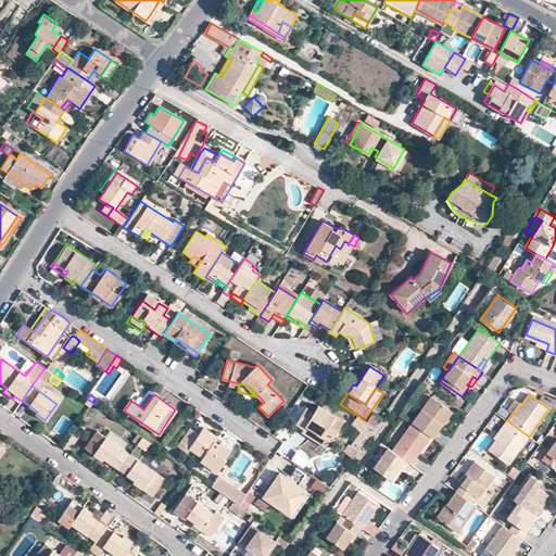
[(440,421),(450,409),(431,396),(412,422),(428,436),(431,437),(432,438),(442,424),(441,422),(440,421)]
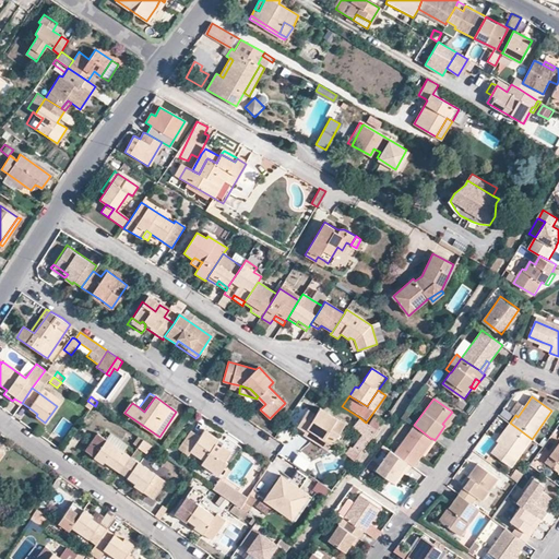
[(464,402),(460,407),(471,416),(475,409),(464,402)]
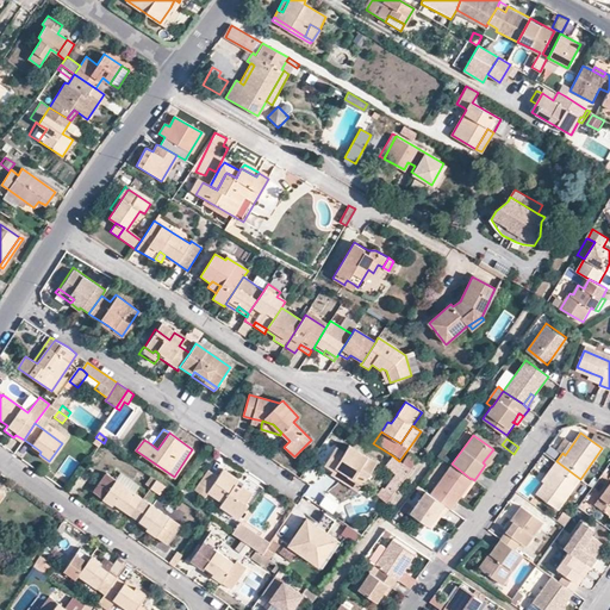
[(570,442),(562,453),(565,455),(573,443),(570,442)]
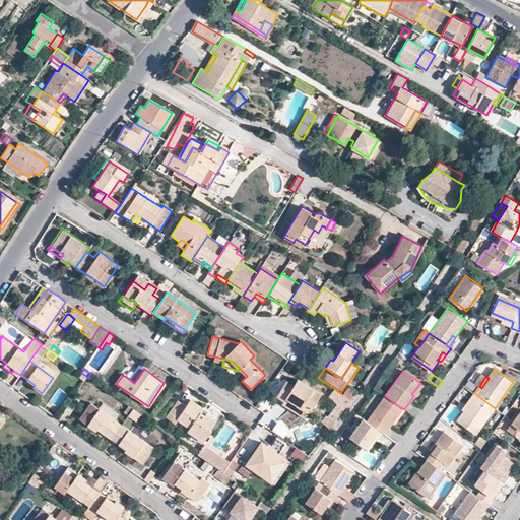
[(25,382),(34,387),(35,385),(26,379),(25,382)]
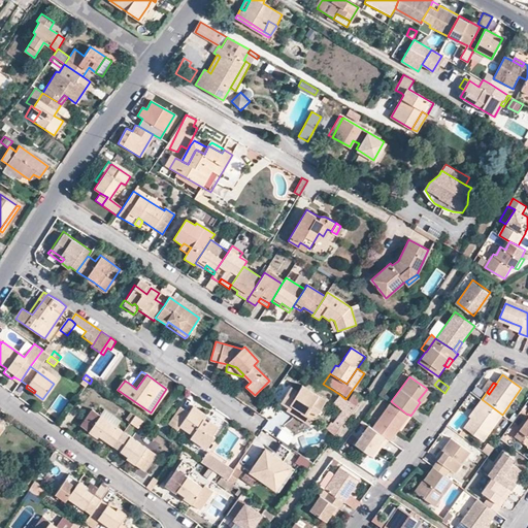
[(282,402),(289,407),(291,404),(314,420),(326,401),(302,385),(298,391),(291,387),(282,402)]
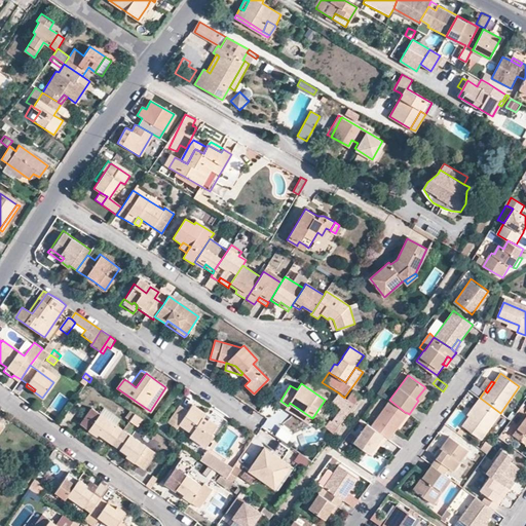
[(428,389),(425,387),(416,399),(417,400),(418,401),(420,402),(428,389)]
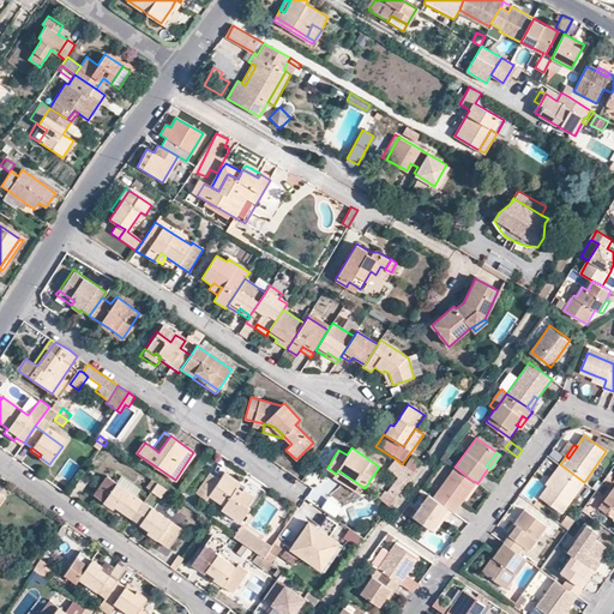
[(405,465),(414,471),(421,462),(413,455),(405,465)]
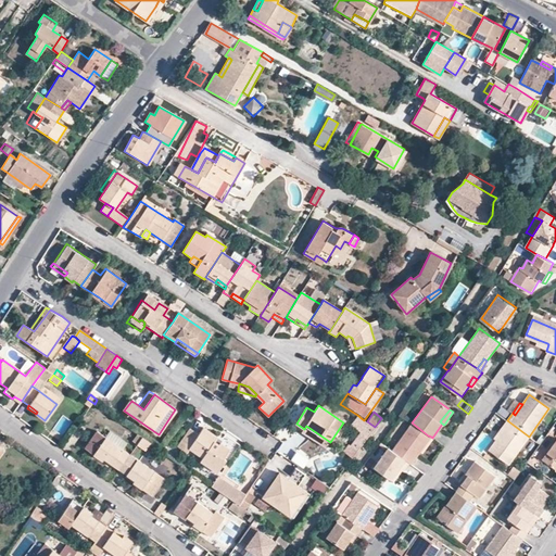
[(504,429),(496,440),(489,450),(509,464),(529,437),(507,420),(502,427),(504,429)]
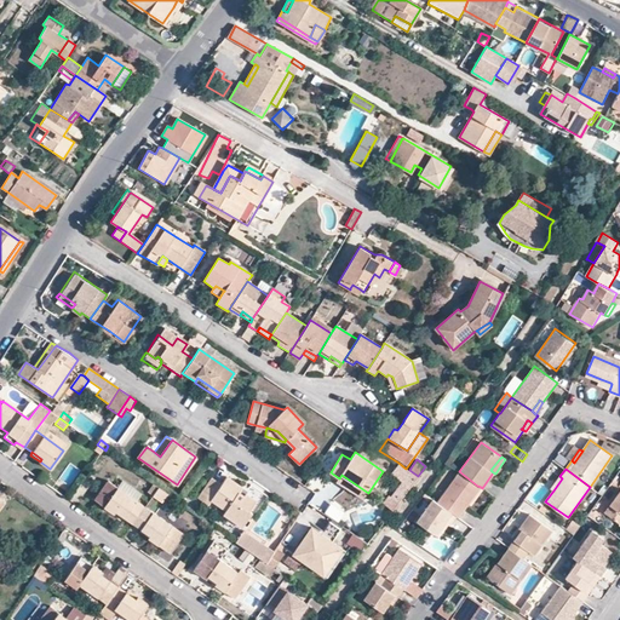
[(477,486),(459,471),(437,503),(457,516),(459,517),(468,503),(466,501),(465,501),(477,486)]
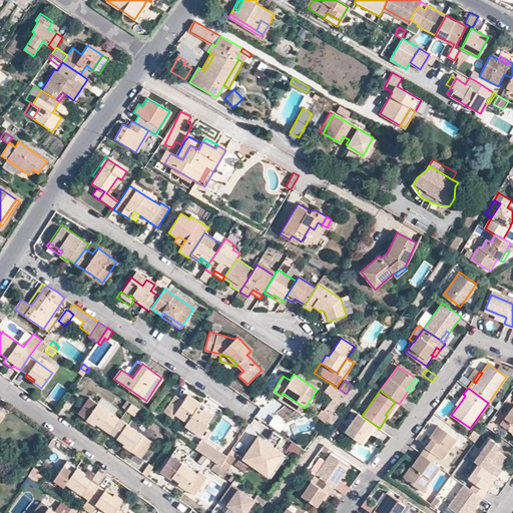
[(302,413),(305,408),(283,393),(281,396),(280,398),(301,413),(302,413)]
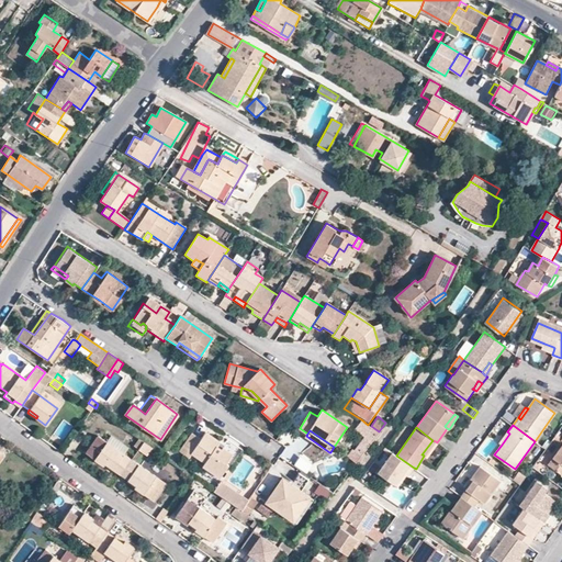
[(499,442),(502,445),(509,434),(507,431),(499,442)]
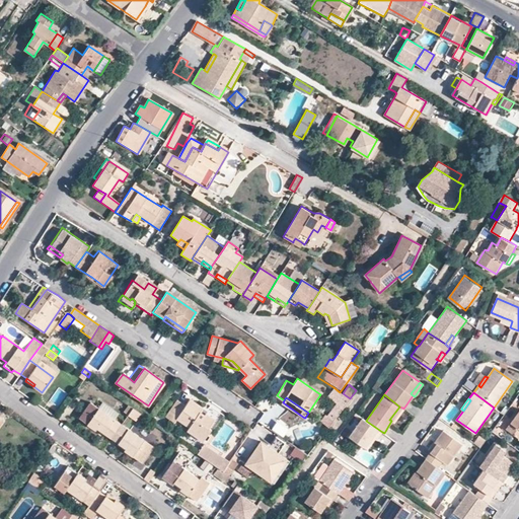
[(200,413),(203,409),(190,399),(186,406),(177,401),(166,418),(173,423),(176,419),(189,428),(187,431),(203,442),(211,430),(208,428),(214,421),(207,416),(204,416),(200,413)]
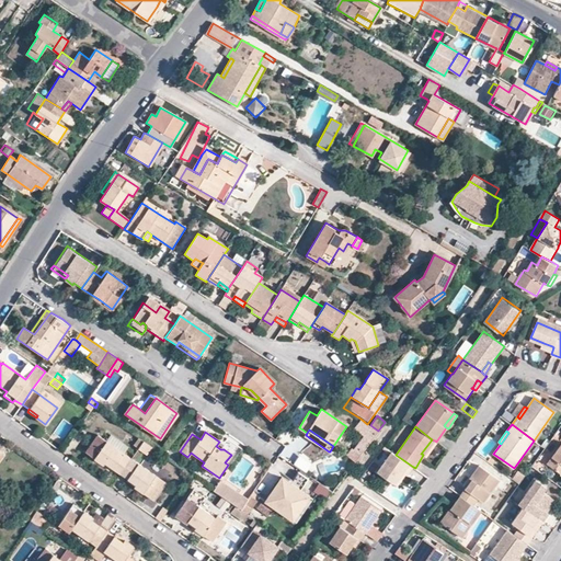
[(132,444),(137,448),(142,441),(137,437),(132,444)]
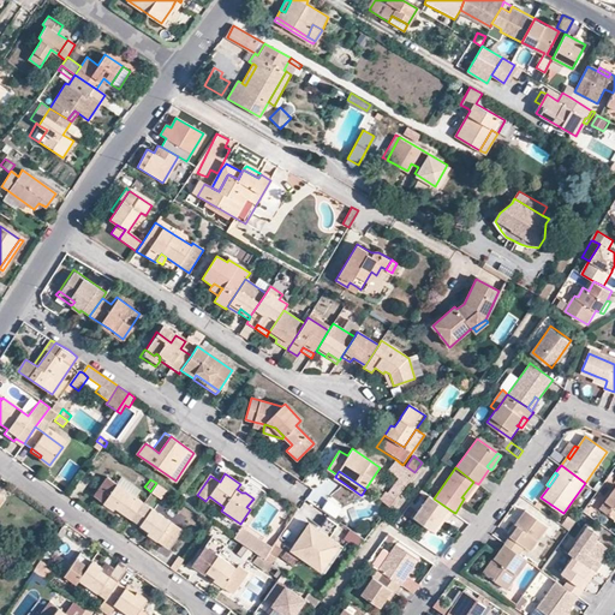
[(464,499),(477,483),(473,482),(461,497),(463,497),(464,499)]
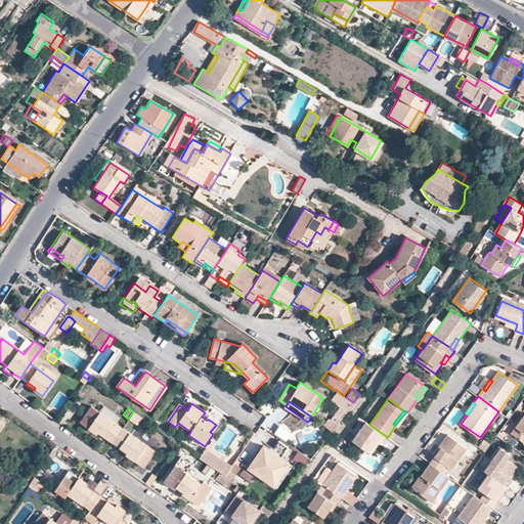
[(140,417),(133,411),(128,419),(128,420),(135,425),(140,417)]
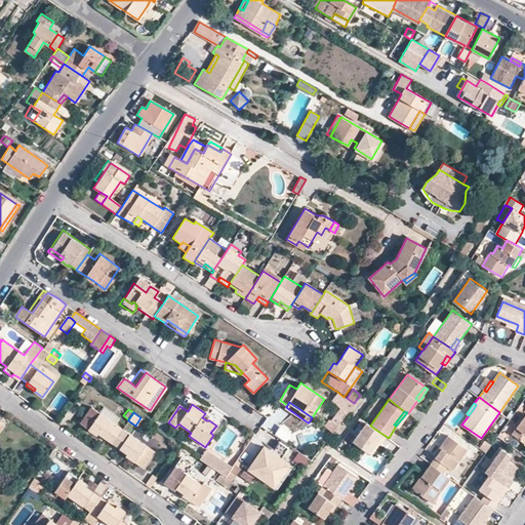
[(87,430),(95,435),(97,433),(106,438),(112,443),(121,430),(98,413),(87,430)]
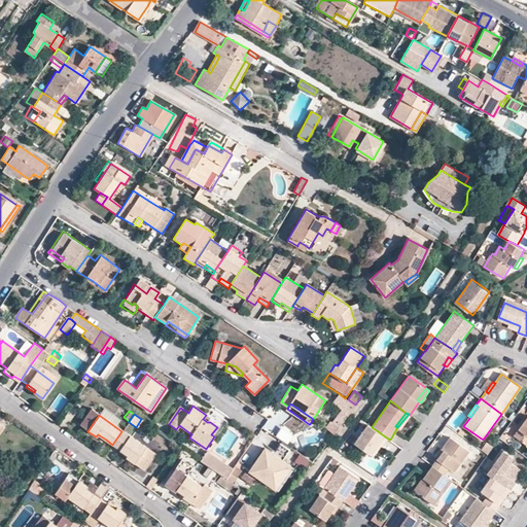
[(219,425),(206,415),(203,419),(207,422),(210,422),(217,427),(219,425)]
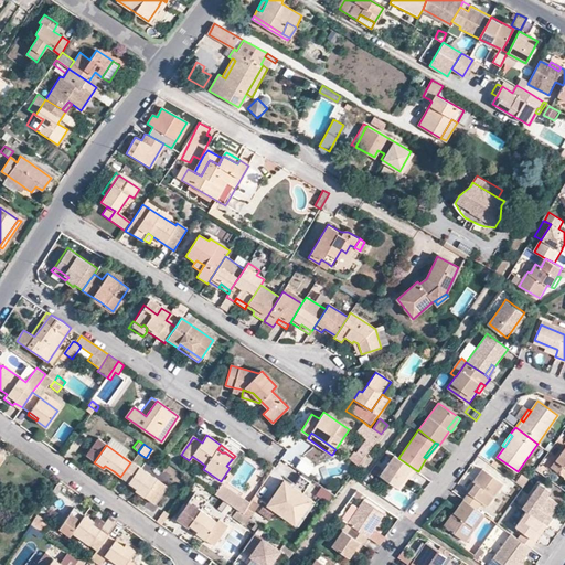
[(564,447),(551,467),(564,477),(564,447)]
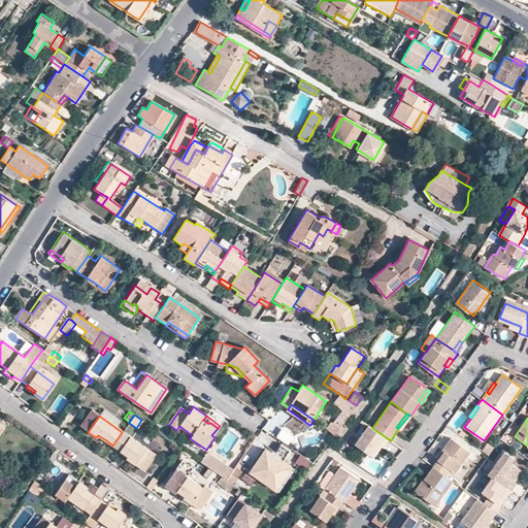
[(285,443),(292,431),(282,425),(274,436),(285,443)]
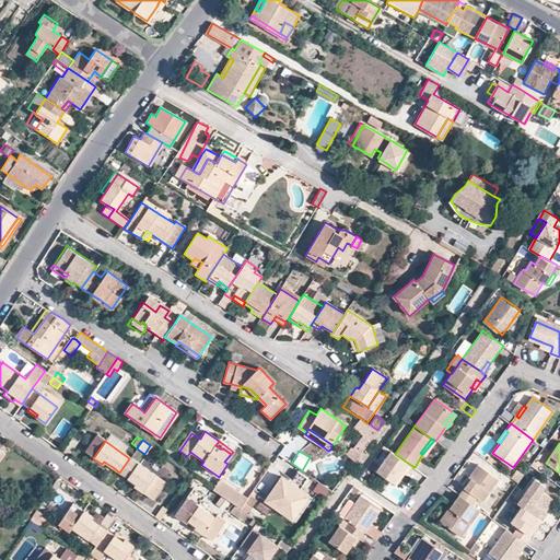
[(412,466),(395,454),(392,451),(376,473),(392,483),(401,469),(403,470),(407,473),(412,466)]
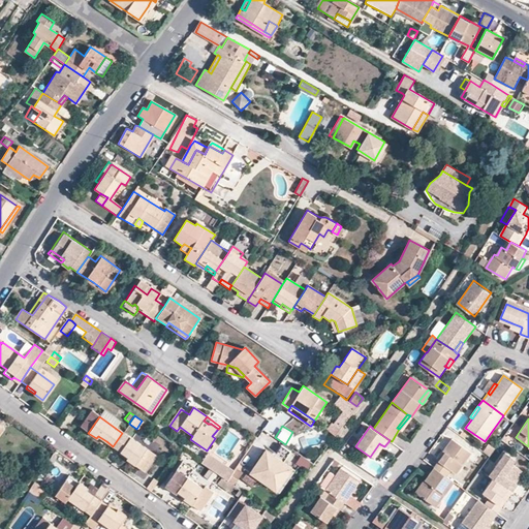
[(122,433),(113,446),(120,450),(128,457),(126,460),(144,472),(155,457),(122,433)]
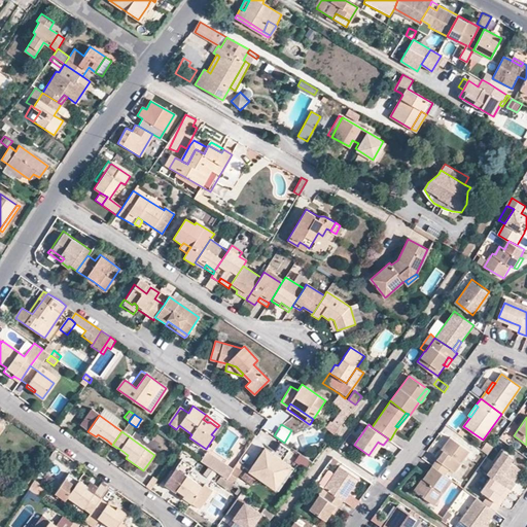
[(432,466),(446,475),(449,469),(454,473),(469,452),(450,436),(442,447),(445,449),(438,458),(432,466)]
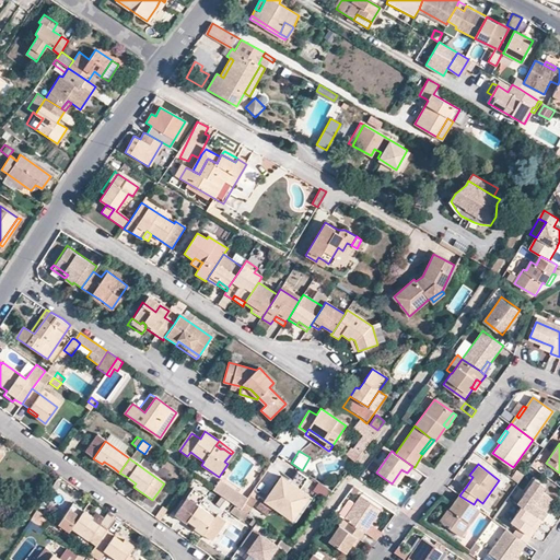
[(406,474),(407,473),(403,470),(401,469),(392,483),(393,483),(396,487),(397,486),(406,474)]
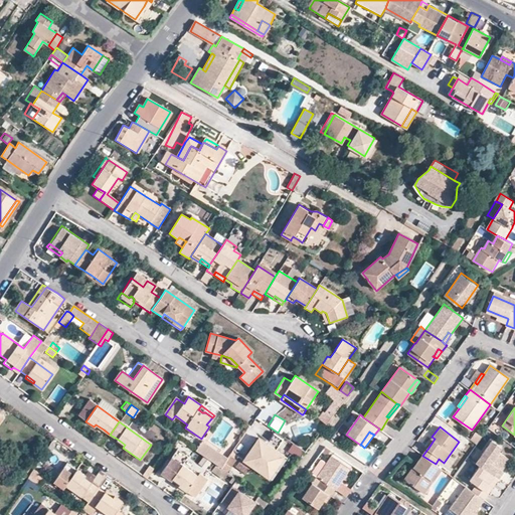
[(425,446),(428,448),(435,439),(432,437),(425,446)]
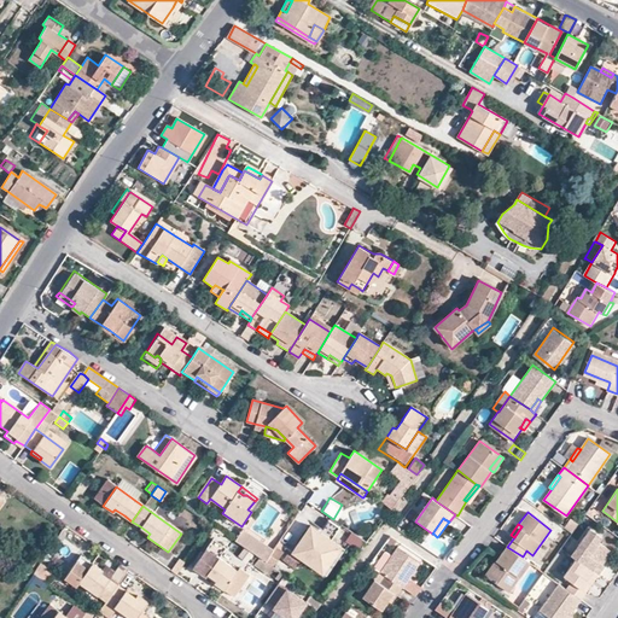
[(138,530),(147,537),(150,534),(140,526),(138,530)]
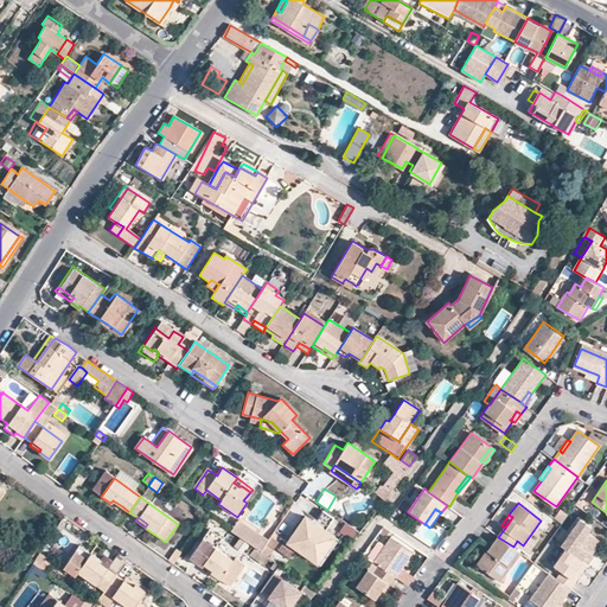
[(563,547),(582,561),(587,564),(593,556),(589,554),(587,551),(595,538),(596,537),(587,531),(589,528),(580,519),(561,545),(563,547)]
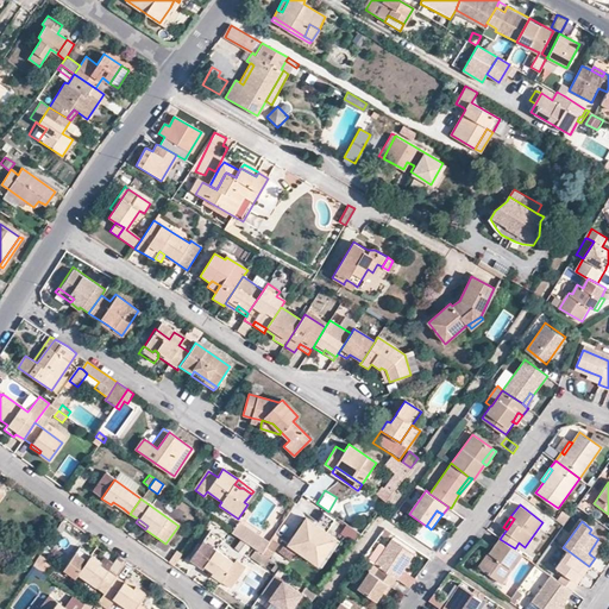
[(320,560),(334,539),(314,525),(312,527),(303,522),(288,544),(309,559),(312,557),(320,560)]
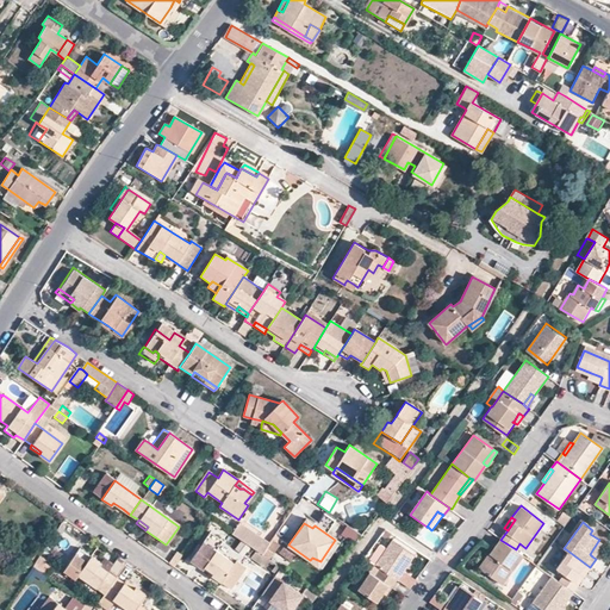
[(348,526),(342,534),(356,543),(362,535),(348,526)]
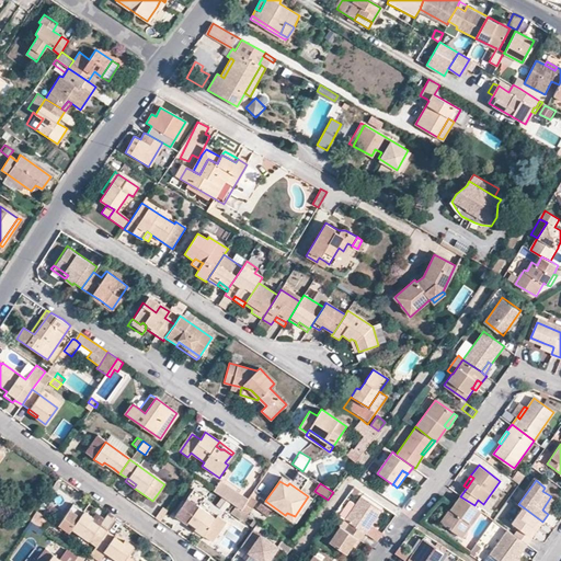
[(176,513),(180,516),(191,502),(196,493),(192,490),(176,513)]
